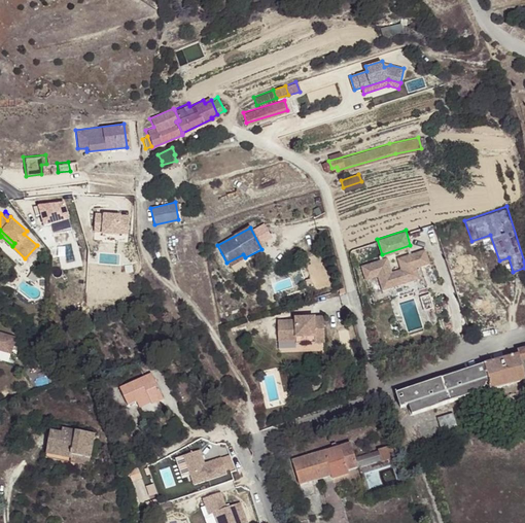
[(428,260),(424,248),(418,249),(422,263),(428,260)]
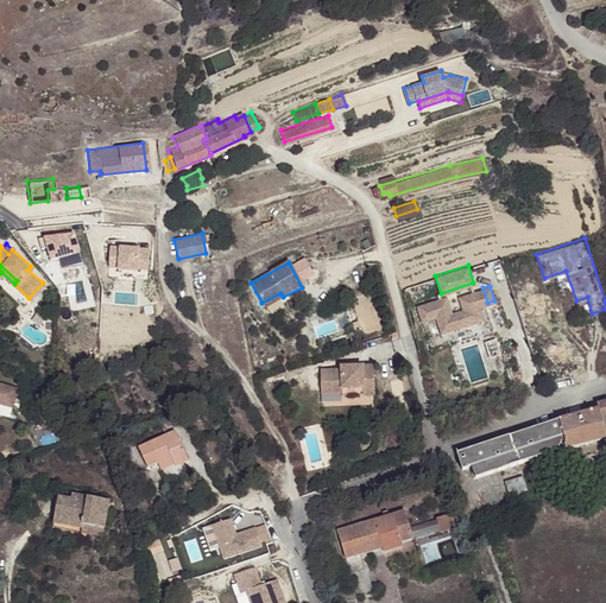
[(483,318),(478,306),(487,303),(483,287),(459,296),(462,308),(452,311),(446,296),(423,303),(428,318),(436,315),(441,331),(483,318)]
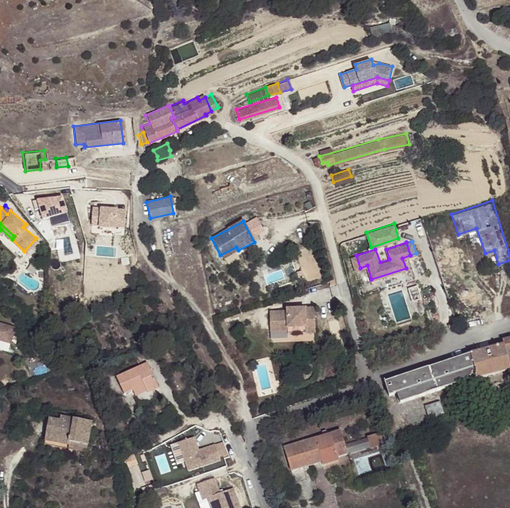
[(236,247),(220,255),(222,259),(238,250),(236,247)]
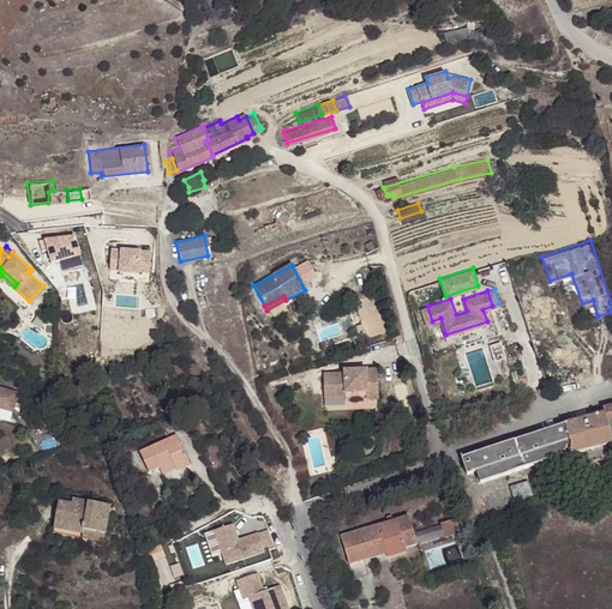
[(432,321),(427,306),(421,307),(426,323),(432,321)]
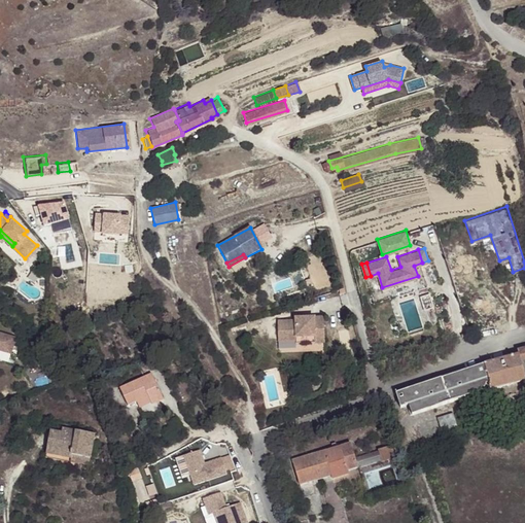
[(42,271),(34,265),(31,270),(38,276),(42,271)]
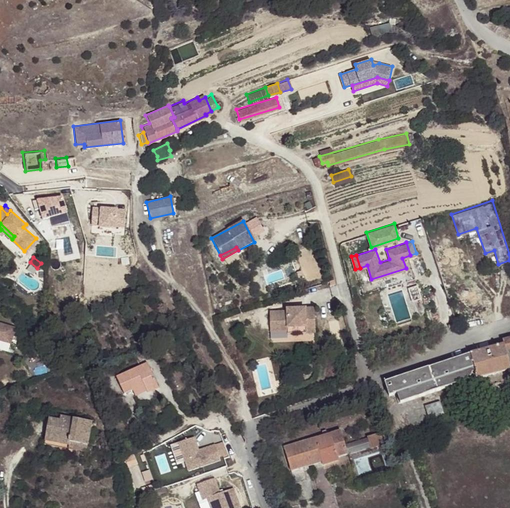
[(308,323),(309,329),(318,329),(317,304),(297,304),(297,307),(289,307),(272,307),(272,323),(282,323),(282,319),(290,319),(290,323),(308,323)]
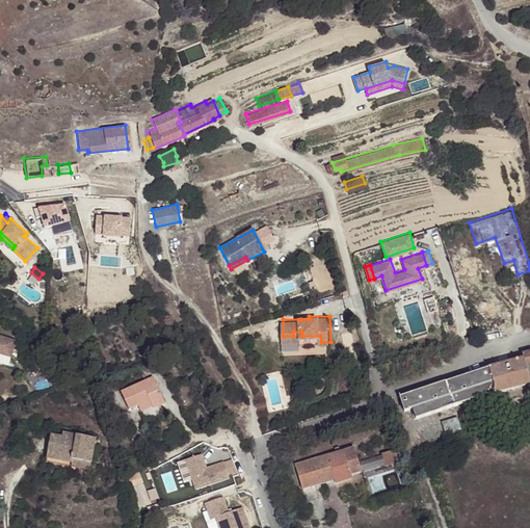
[(301,342),(321,342),(320,336),(301,336),(301,332),(293,332),(293,336),(283,336),(283,340),(301,340),(301,342)]
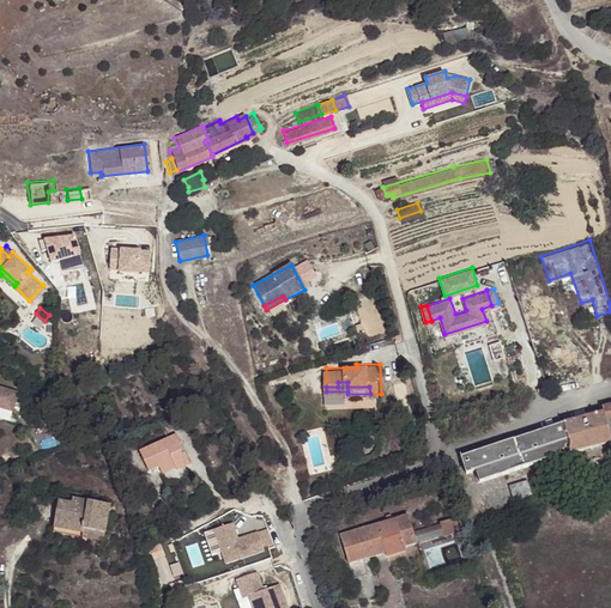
[(0,408),(10,412),(17,394),(0,388),(0,408)]
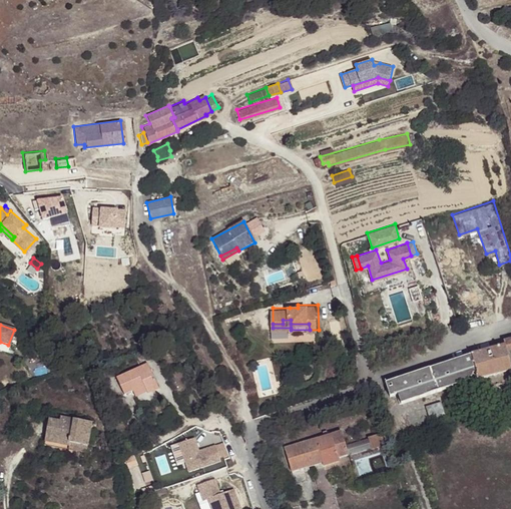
[(510,337),(502,340),(498,341),(498,345),(471,352),(471,351),(382,380),(385,392),(386,395),(395,392),(398,401),(469,378),(472,387),(478,386),(475,377),(510,368),(508,364),(510,363),(510,337)]
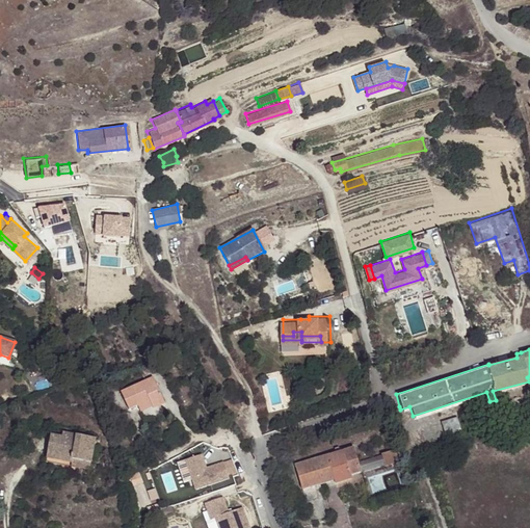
[(20,358),(21,365),(29,363),(27,355),(20,358)]
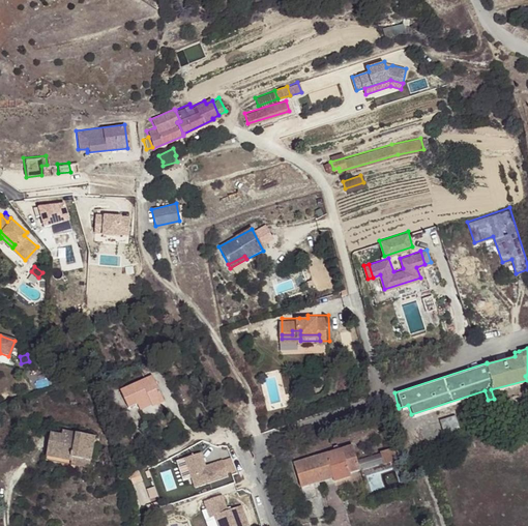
[(144,398),(147,403),(148,406),(159,401),(147,373),(115,388),(124,407),(133,403),(144,398)]
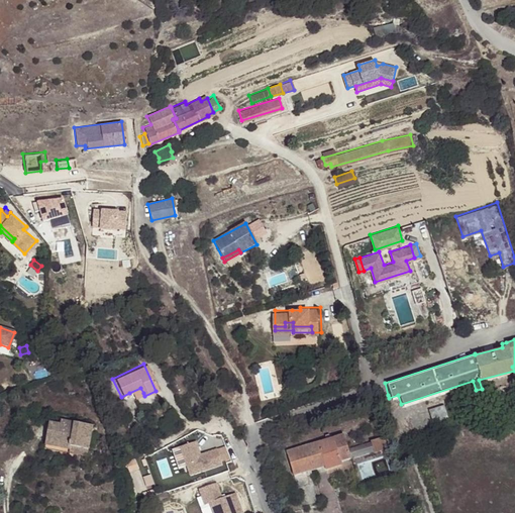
[(132,399),(143,393),(140,388),(129,393),(132,399)]
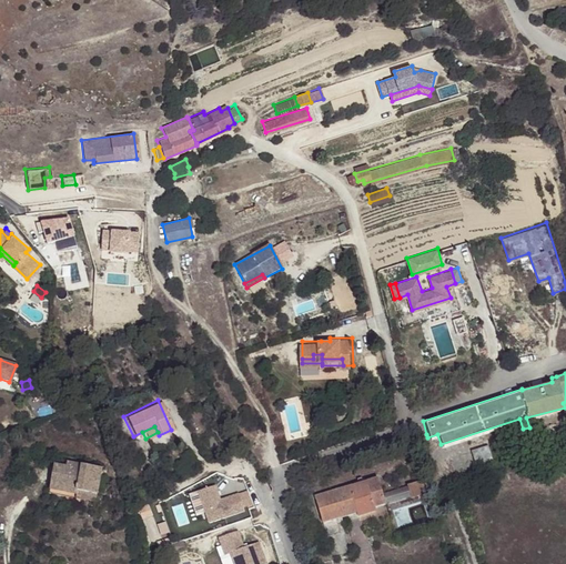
[(483,441),(466,445),(474,466),(491,461),(489,455),(495,453),(492,441),(485,443),(483,441)]
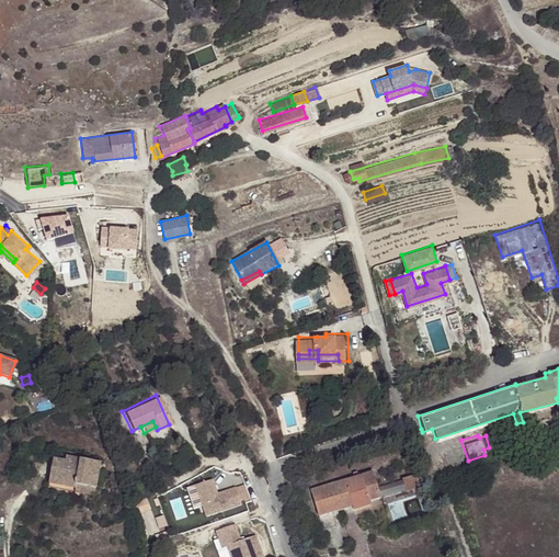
[(71,481),(92,486),(97,461),(61,453),(60,457),(49,455),(44,481),(70,486),(71,481)]
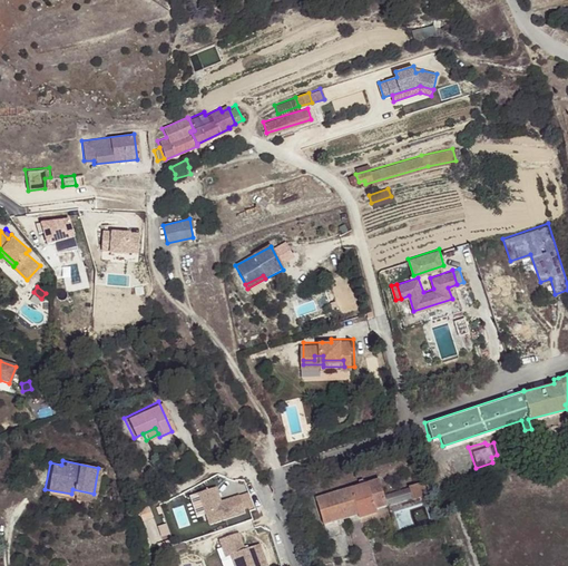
[(379,477),(368,480),(375,506),(385,503),(382,491),(379,477)]
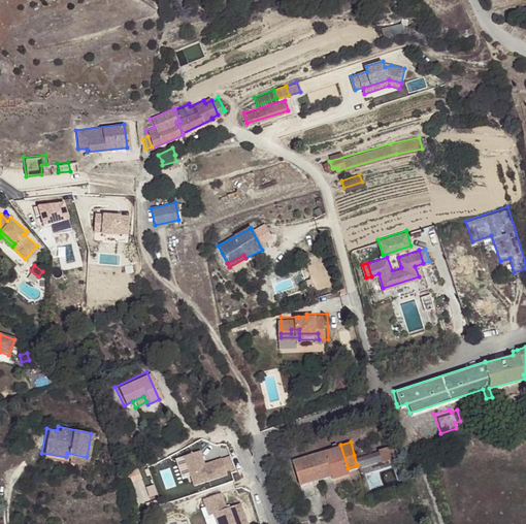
[(394,443),(377,448),(381,458),(397,454),(394,443)]
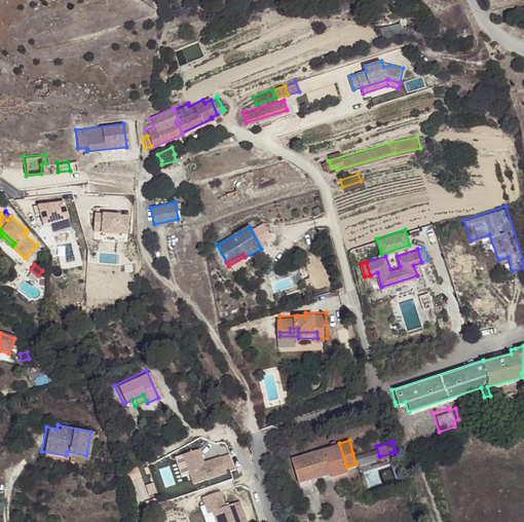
[(197,443),(182,449),(189,468),(192,478),(225,465),(219,450),(202,456),(197,443)]
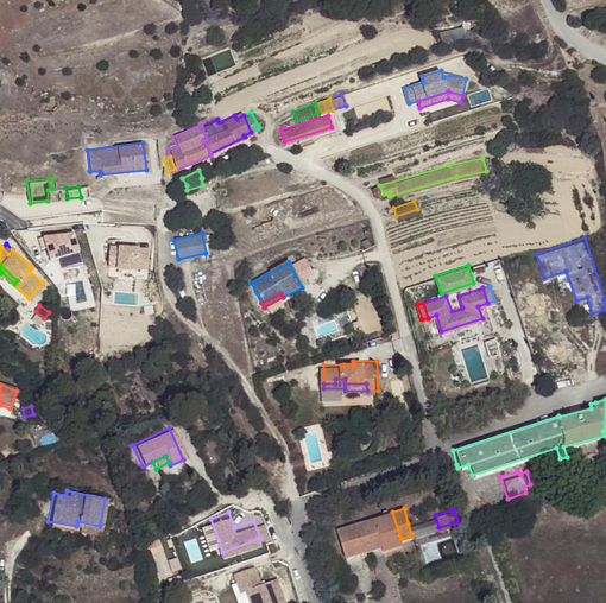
[(392,512),(373,516),(382,545),(401,539),(392,512)]
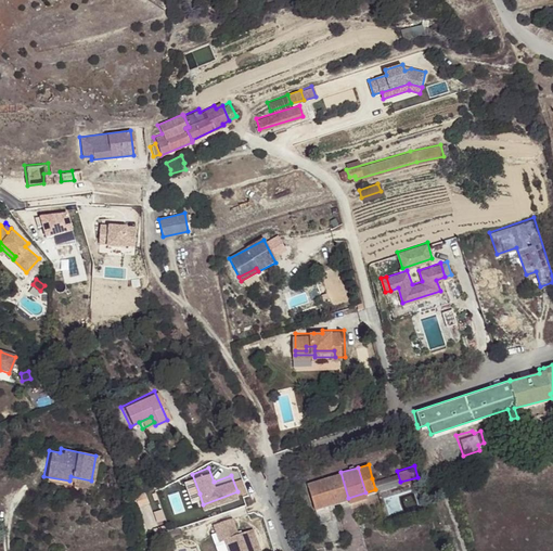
[(397,471),(372,478),(375,489),(400,482),(397,471)]
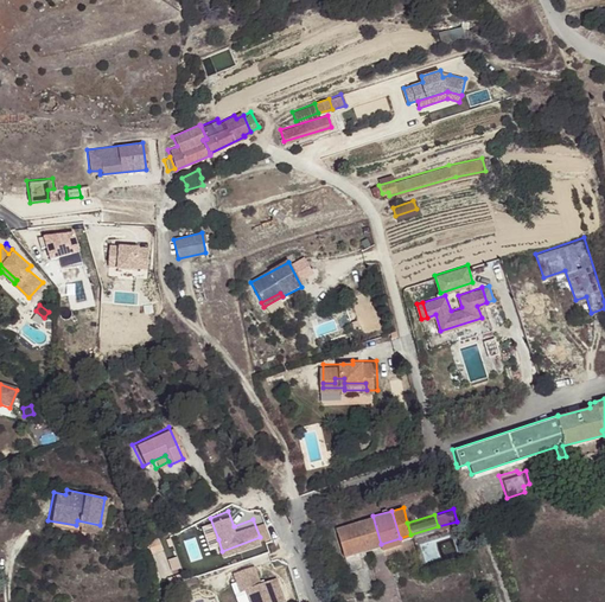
[(381,544),(373,516),(336,526),(343,551),(357,548),(358,550),(381,544)]
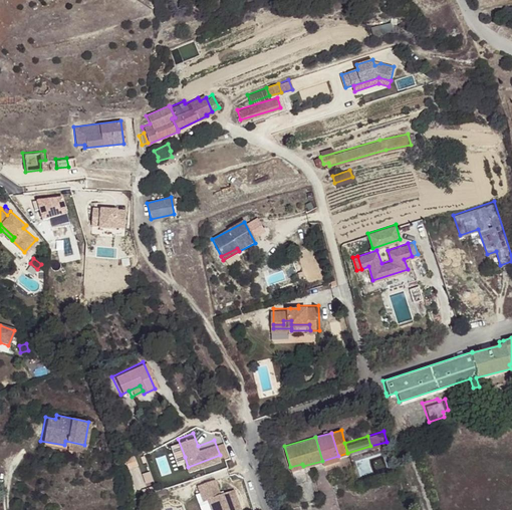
[(185,457),(178,439),(170,442),(176,460),(185,457)]
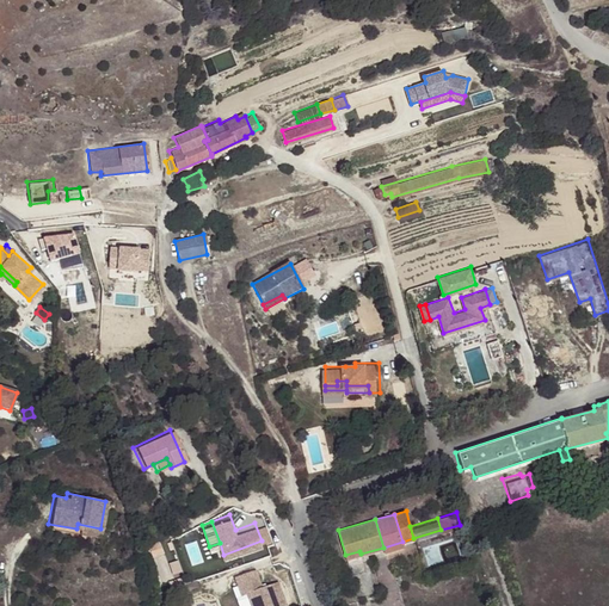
[(98,538),(100,529),(78,524),(77,529),(77,535),(98,538)]
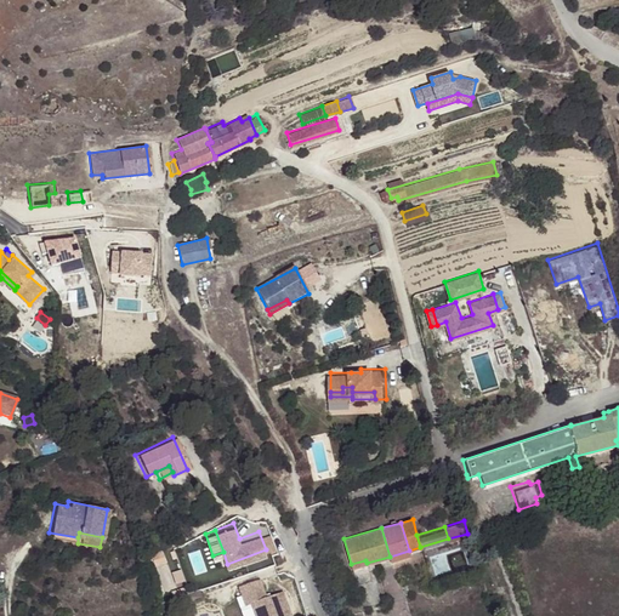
[(257,574),(237,581),(244,599),(249,598),(256,615),(271,615),(289,609),(280,586),(263,592),(257,574)]
